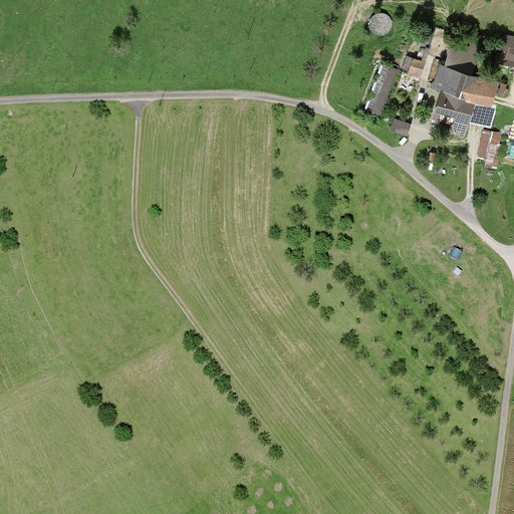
[(425,30),(420,46),(426,48),(426,46),(429,47),(434,33),(425,30)]
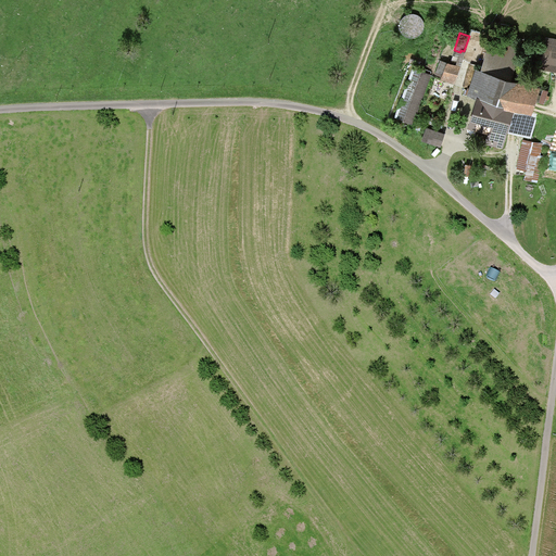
[(555,39),(545,37),(540,71),(555,73),(555,39)]
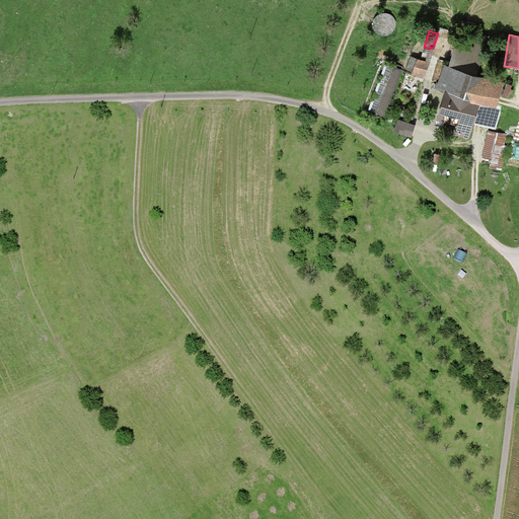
[(449,67),(476,75),(484,48),(457,41),(449,67)]
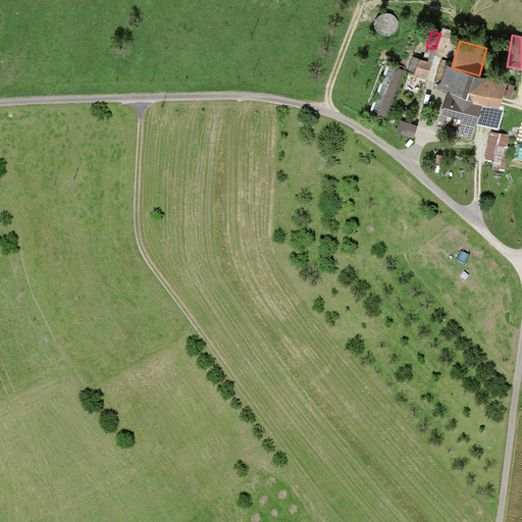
[(432,49),(428,62),(432,63),(436,49),(435,48),(432,47),(432,49)]
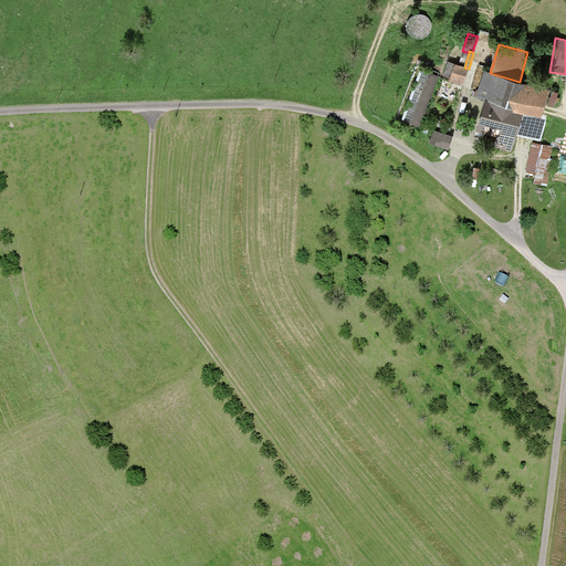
[(450,79),(456,64),(449,62),(443,76),(450,79)]
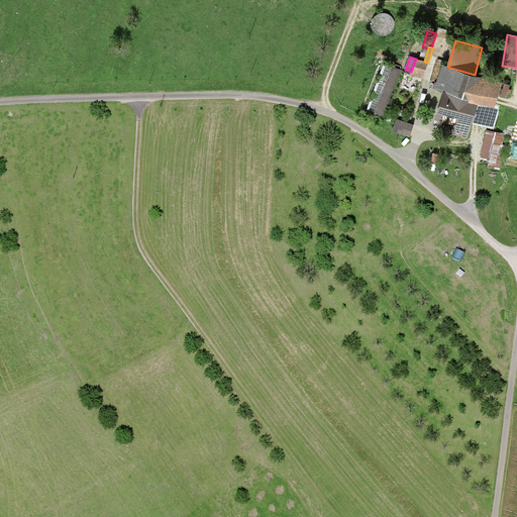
[(411,72),(410,75),(422,79),(428,63),(424,62),(416,59),(411,72)]
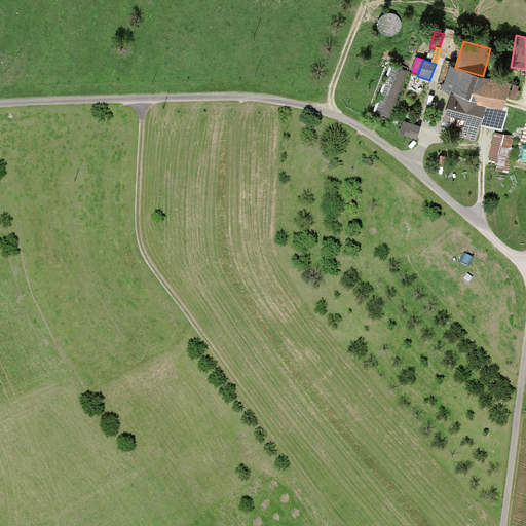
[(390,118),(407,72),(389,66),(373,111),(381,114),(381,115),(390,118)]
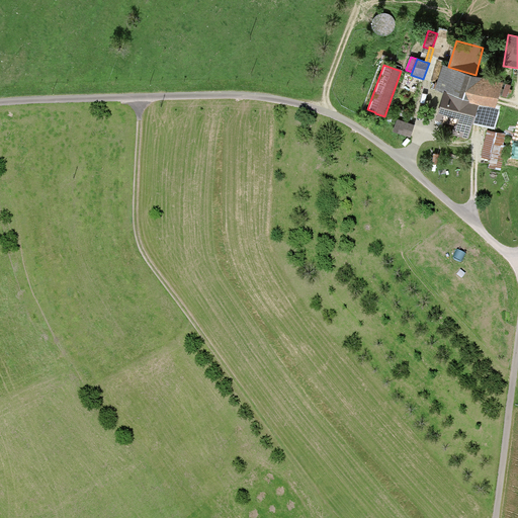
[(476,75),(448,67),(443,66),(435,90),(444,94),(435,122),(454,127),(452,136),(468,140),(473,123),(495,130),(501,109),(497,108),(504,83),(476,75)]
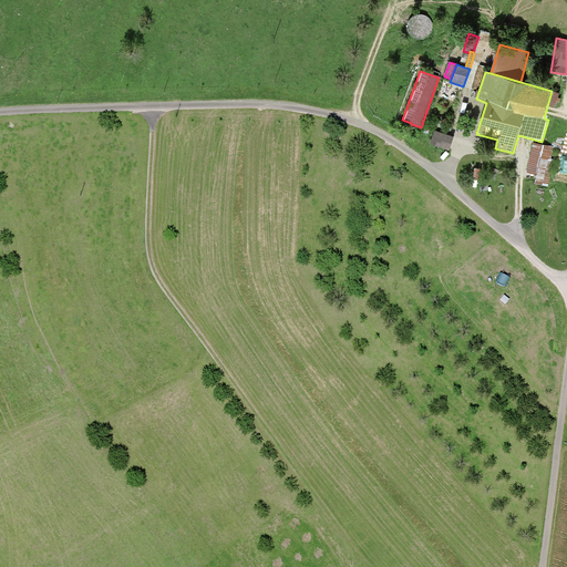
[(454,137),(435,131),(431,145),(450,151),(454,137)]
